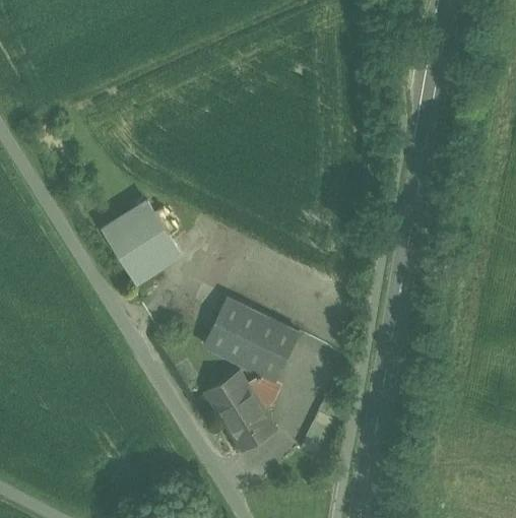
[(144,201),(100,230),(136,285),(181,257),(144,201)]
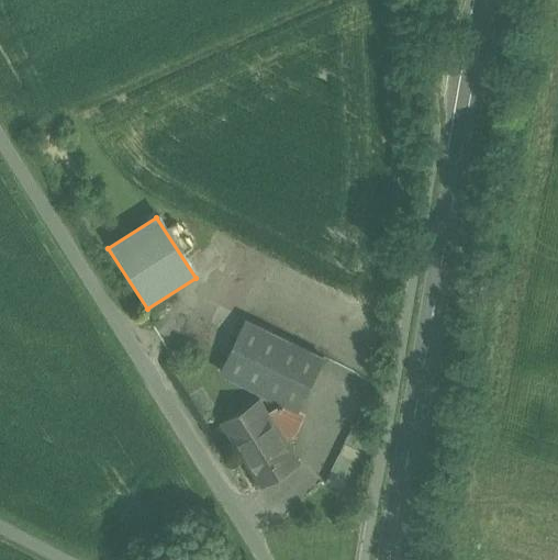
[(243,320),(216,376),(280,404),(299,413),(324,358),(243,320)]
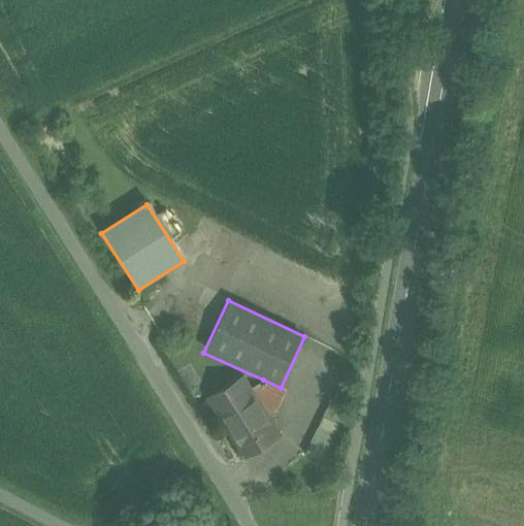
[(241,379),(206,400),(242,458),(277,436),(267,419),(274,413),(281,388),(263,380),(249,389),(241,379)]
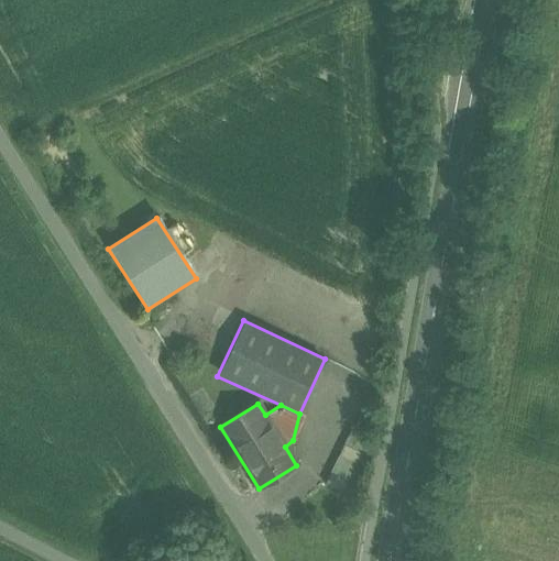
[(350,431),(325,485),(348,496),(373,442),(350,431)]
